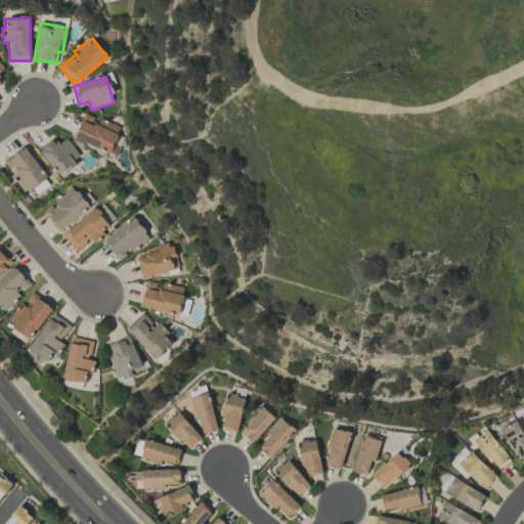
[(75,138),(110,153),(121,127),(97,118),(97,119),(85,114),(75,138)]
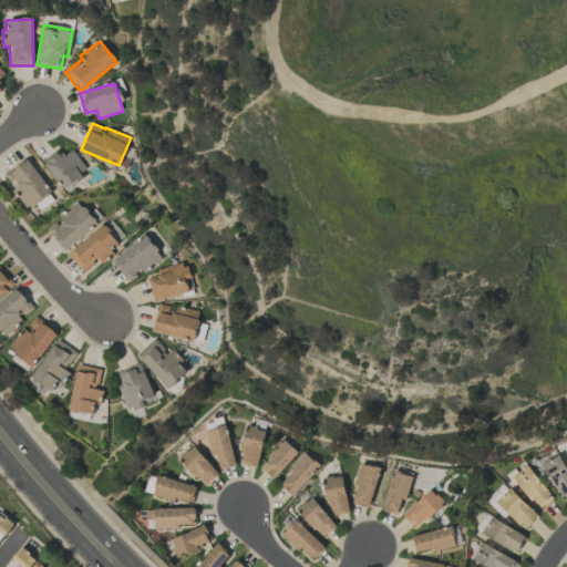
[(73,151),(62,156),(59,152),(43,160),(60,192),(86,177),(73,151)]
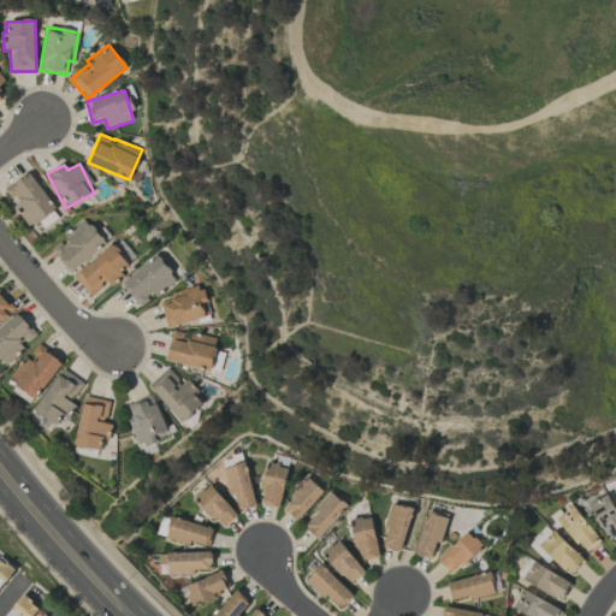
[(13,206),(29,227),(55,208),(28,172),(5,189),(17,203),(13,206)]
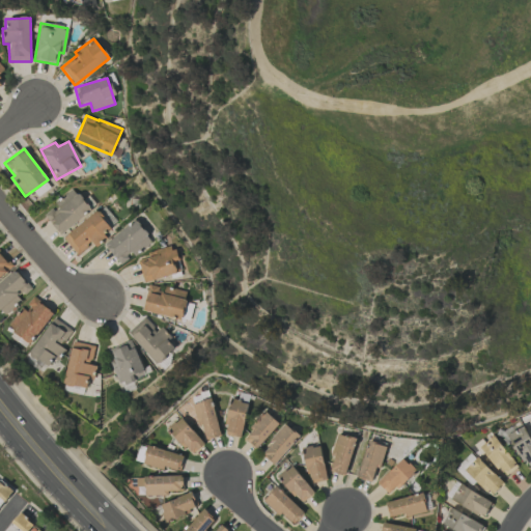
[(45,216),(61,235),(91,210),(73,188),(54,203),(56,205),(45,216)]
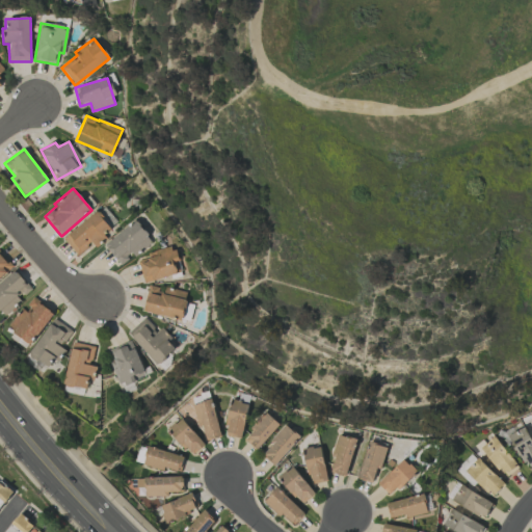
[(63,238),(77,255),(92,242),(95,245),(112,230),(96,210),(63,238)]
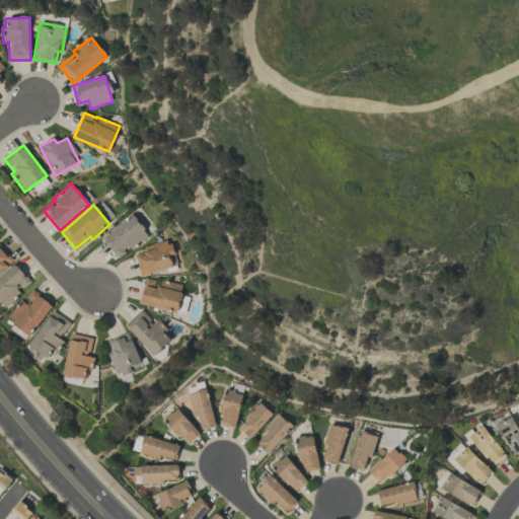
[(118,257),(129,247),(132,251),(150,235),(131,214),(101,240),(118,257)]
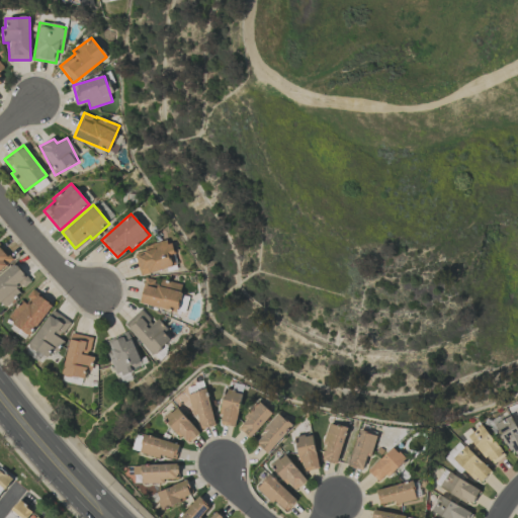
[(133,252),(141,276),(176,265),(168,241),(133,252)]
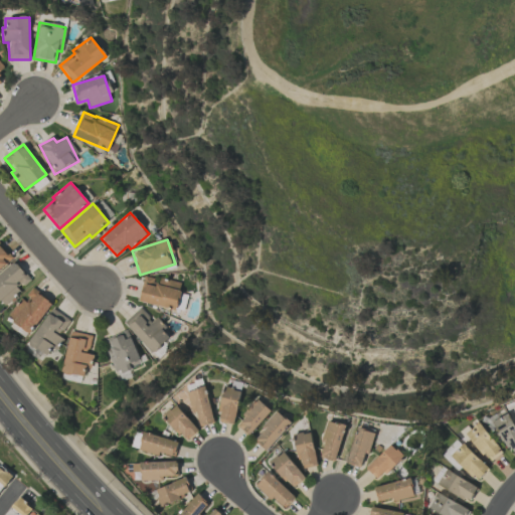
[(0,269),(12,258),(0,243),(0,269)]
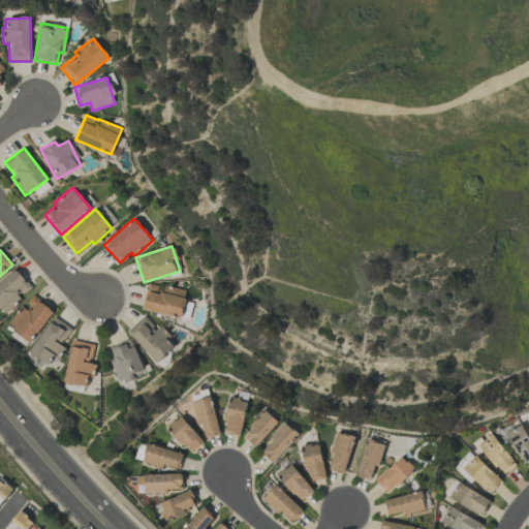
[(32,288),(14,268),(0,281),(0,310),(3,314),(32,288)]
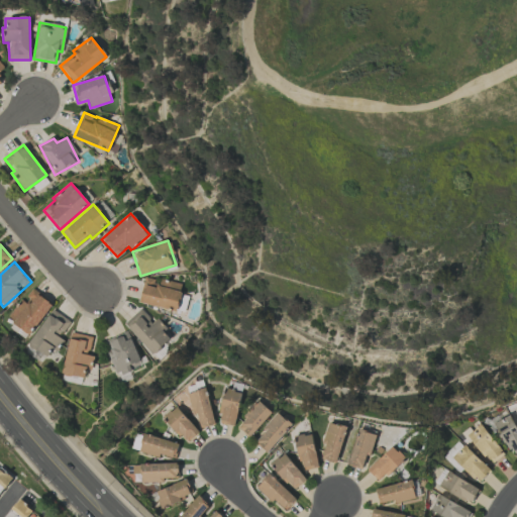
[(182,284),(159,279),(158,281),(144,278),(138,303),(176,311),(182,284)]
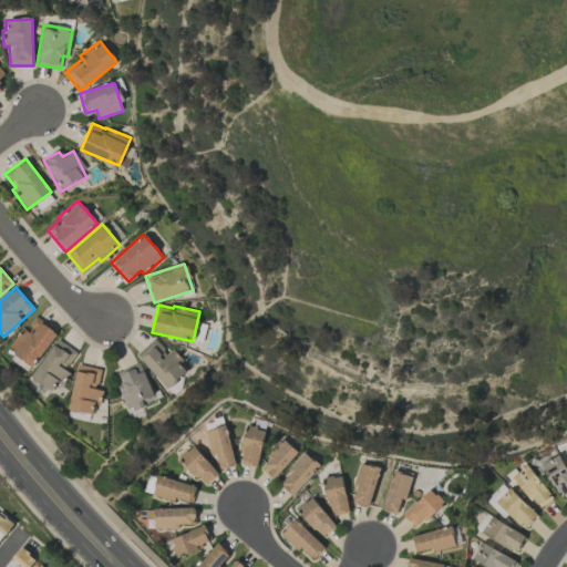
[(33,367),(58,333),(35,318),(27,330),(23,328),(9,349),(33,367)]
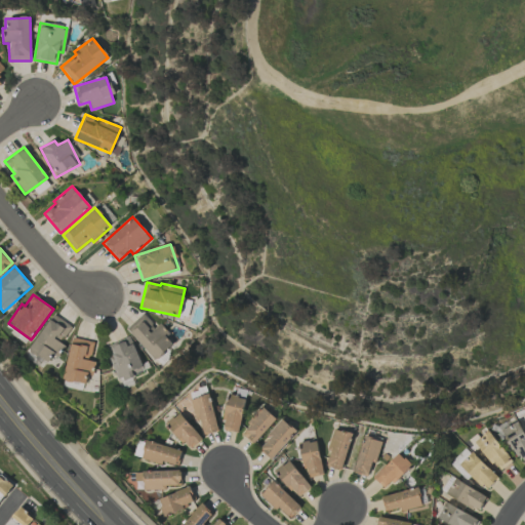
[(29,349),(50,364),(65,345),(62,341),(72,327),(53,314),(29,349)]
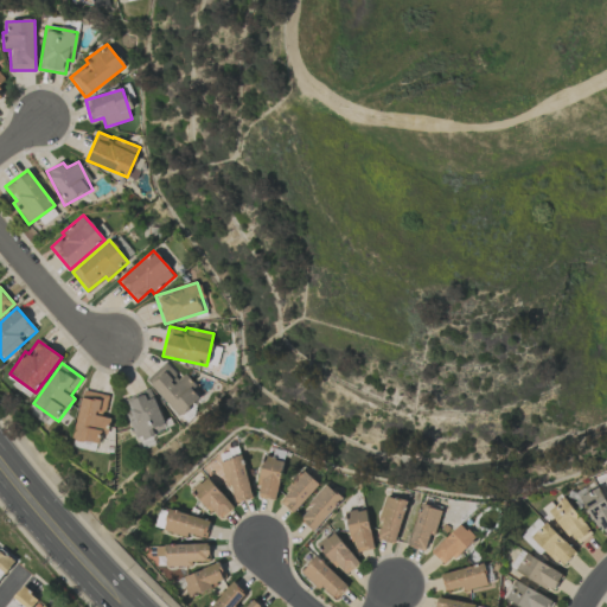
[(178,379),(166,363),(147,377),(177,417),(202,398),(184,375),(178,379)]
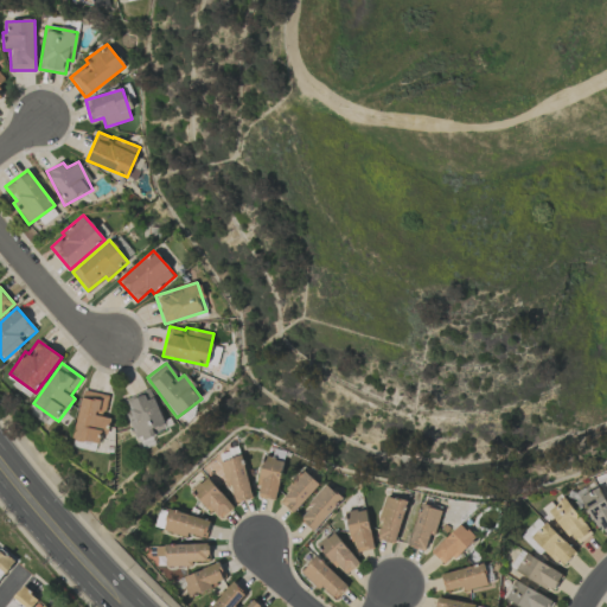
[(72,439),(98,443),(100,433),(106,434),(109,419),(103,417),(108,395),(83,390),(72,439)]
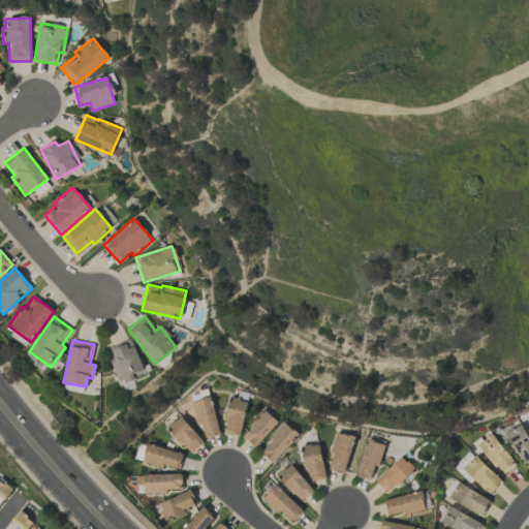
[(110,360),(119,384),(145,375),(131,340),(110,348),(114,359),(110,360)]
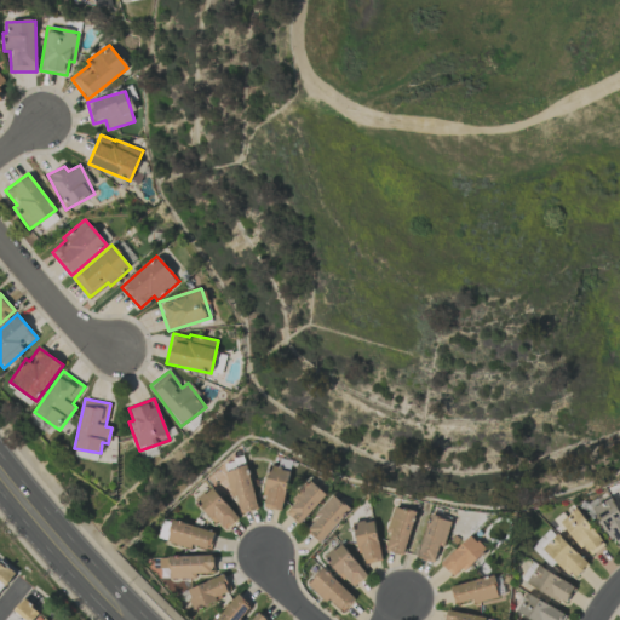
[(228,470),(236,514),(256,510),(247,466),(228,470)]
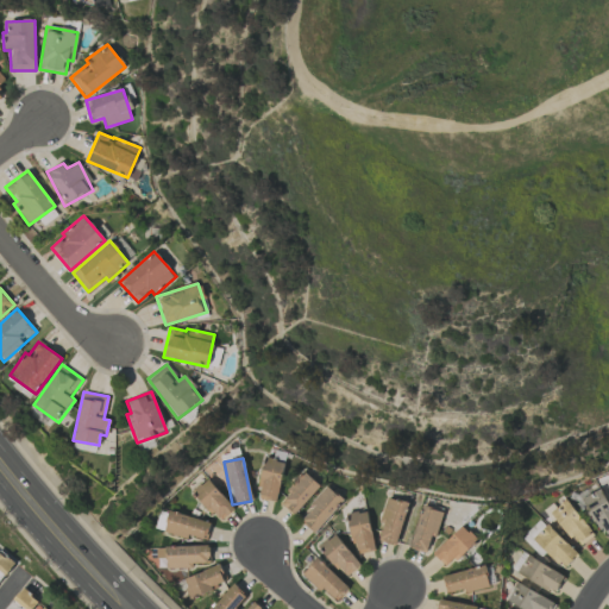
[(277,501),(282,460),(262,458),(258,498),(277,501)]
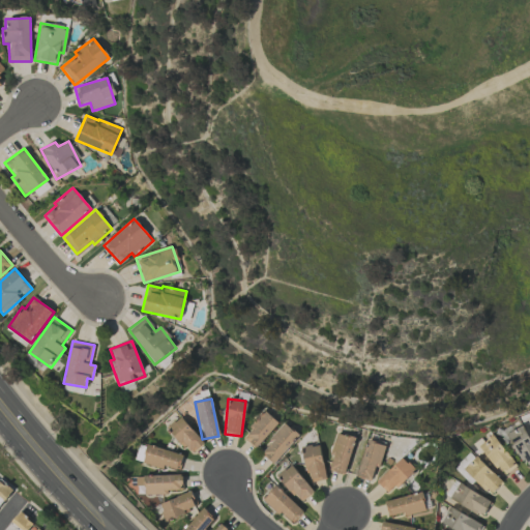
[(255,448),(277,423),(264,411),(242,437),(255,448)]
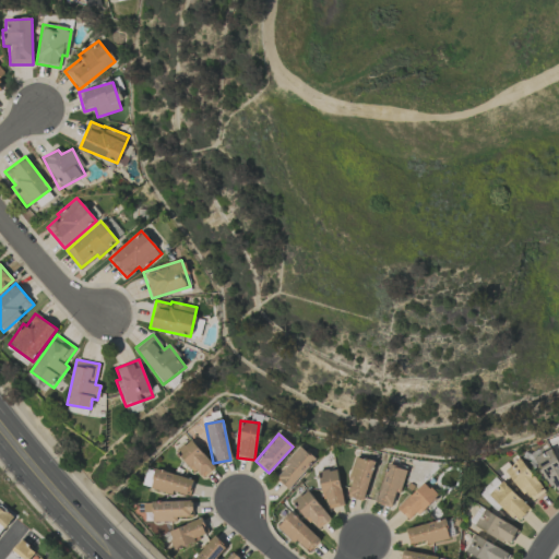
[(176,452),(202,479),(215,466),(189,439),(176,452)]
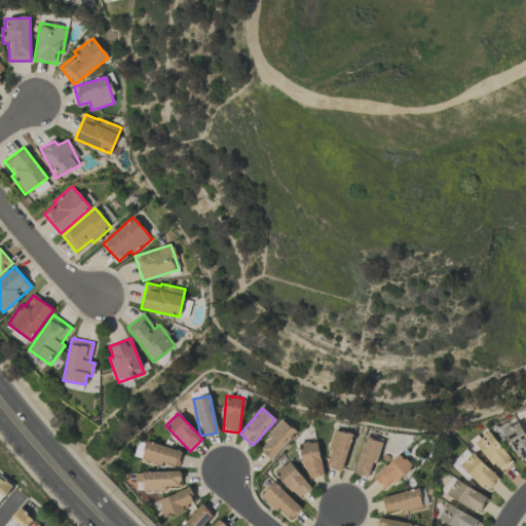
[(270,460),(297,434),(284,420),(258,448),(270,460)]
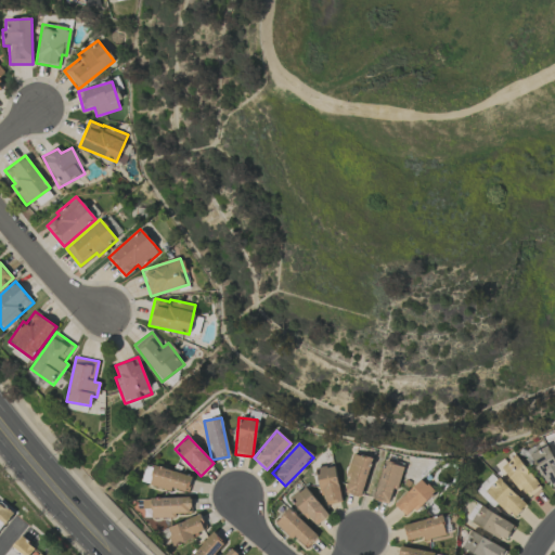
[(549,489),(554,485),(554,460),(547,446),(530,453),(549,489)]
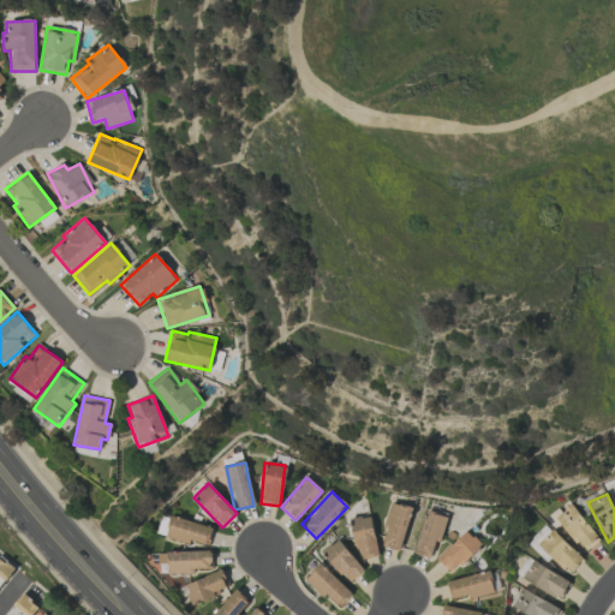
[(383,526),(387,527),(382,545),(399,551),(412,508),(390,502),(383,526)]
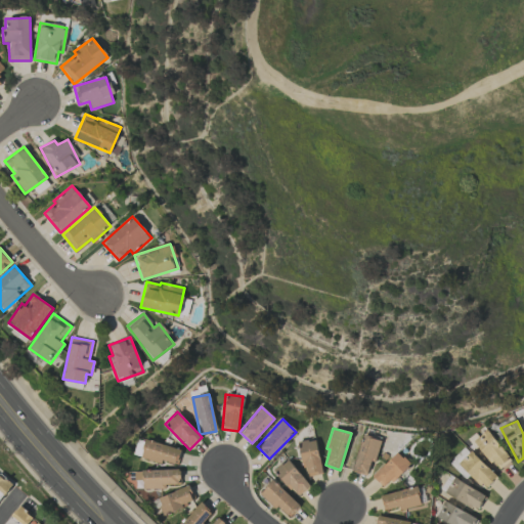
[(494,471),(510,462),(489,430),(474,439),(494,471)]
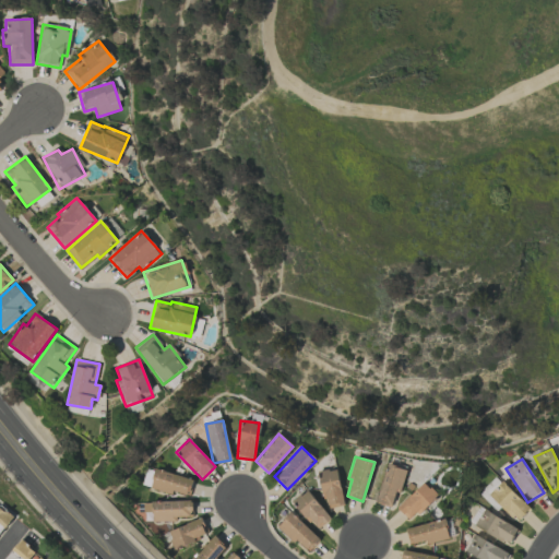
[(403,468),(385,464),(377,503),(395,508),(403,468)]
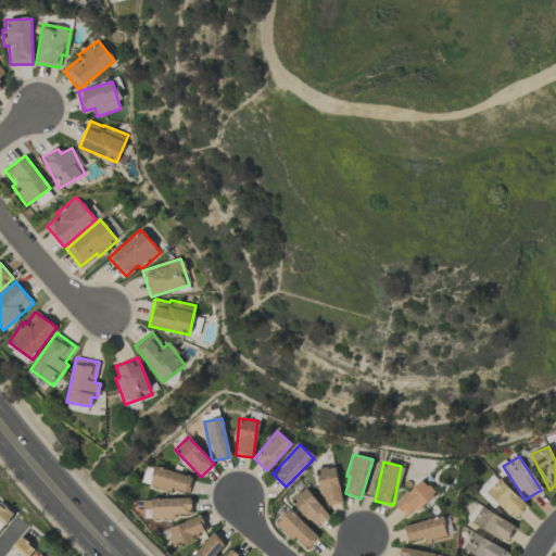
[(317,469),(324,507),(342,503),(335,466),(317,469)]
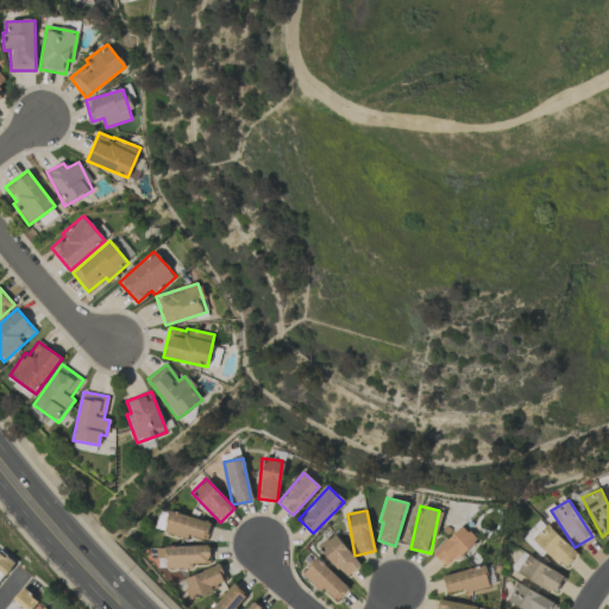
[(206,542),(212,522),(168,512),(163,531),(206,542)]
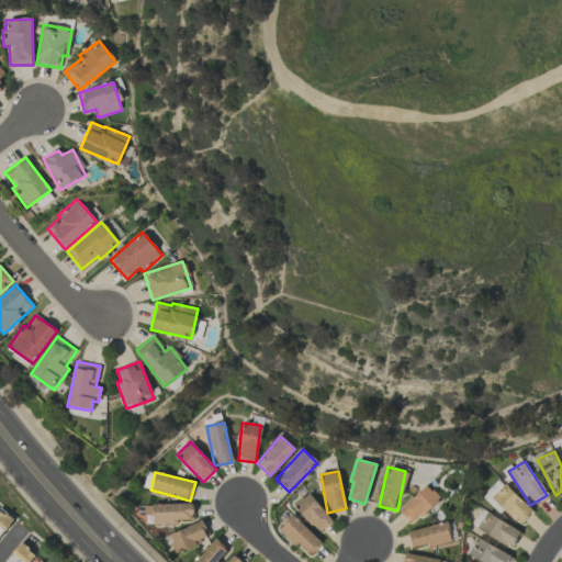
[(412,524),(439,498),(426,484),(398,510),(412,524)]
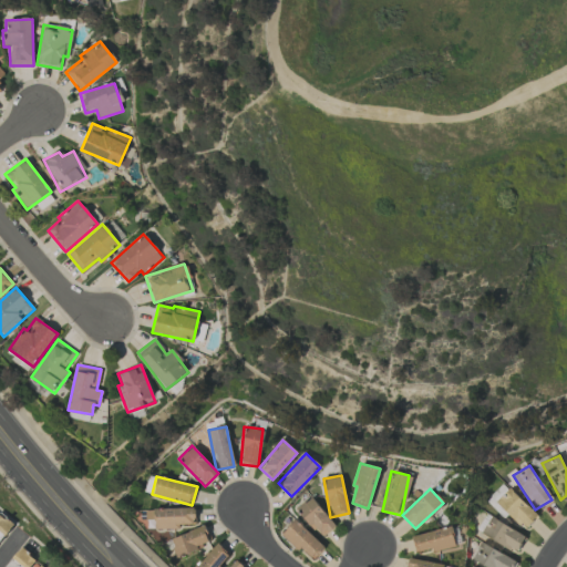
[(523,529),(537,516),(511,488),(496,501),(523,529)]
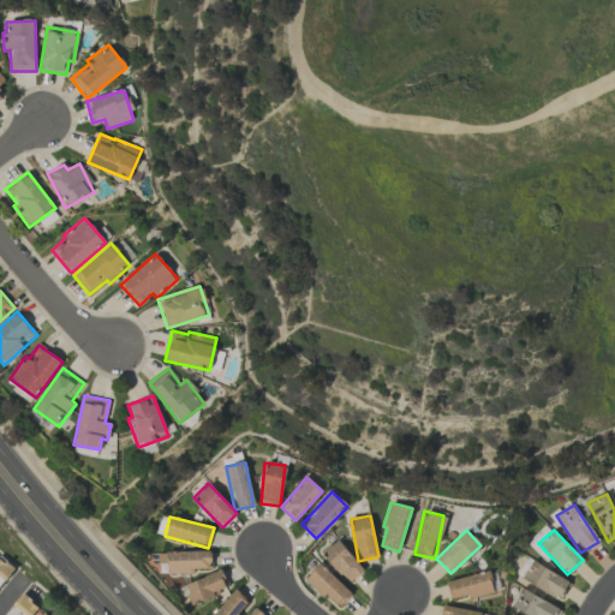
[(347,584),(363,572),(338,538),(322,550),(347,584)]
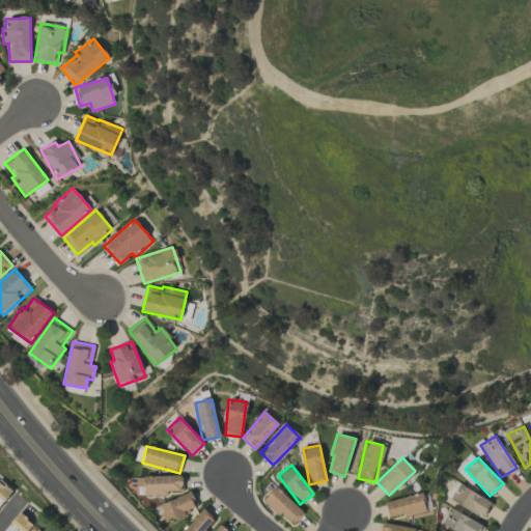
[(144,494),(183,494),(182,476),(136,477),(136,486),(144,486),(144,494)]
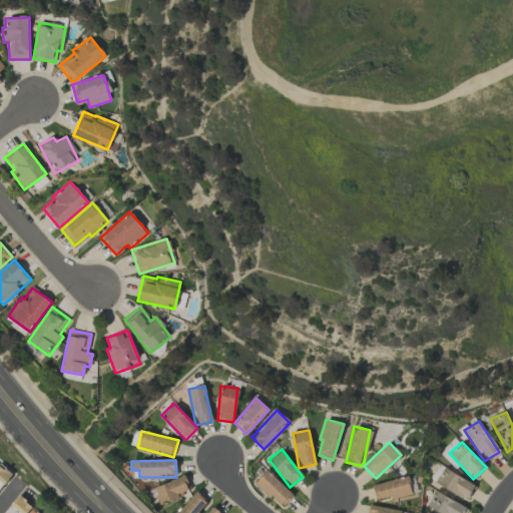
[(0,488),(11,475),(0,465),(0,488)]
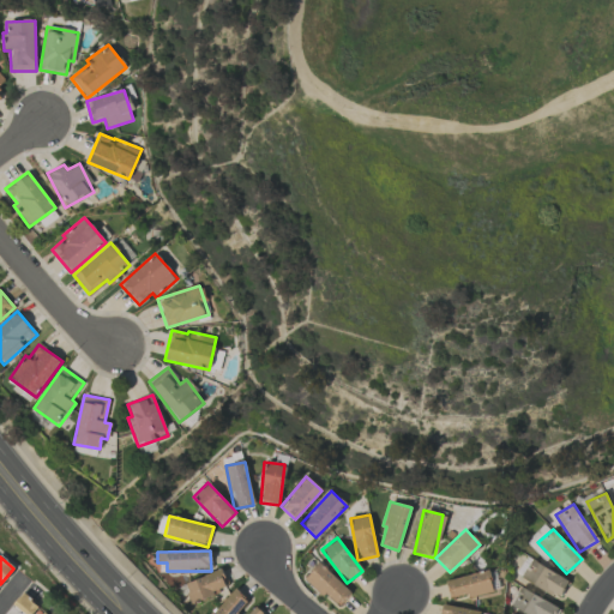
[(521,579),(560,597),(569,579),(529,561),(521,579)]
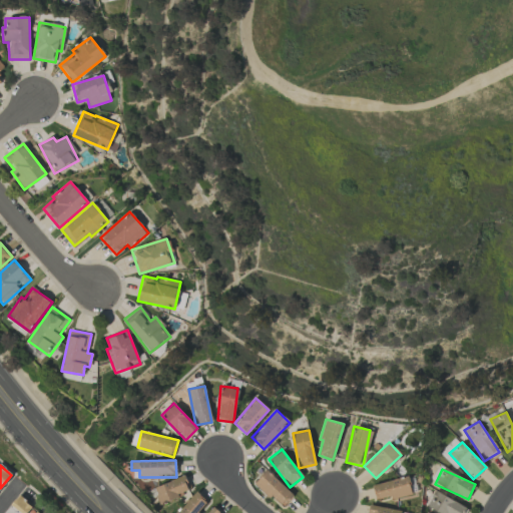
[(282,508),(294,495),(267,470),(254,482),(282,508)]
